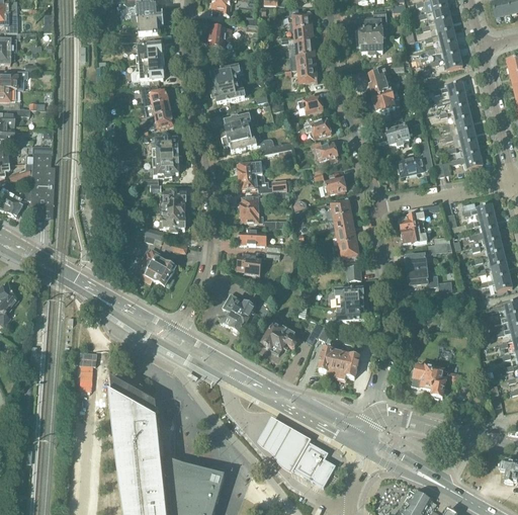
[(2,1),(0,1),(0,13),(7,14),(16,13),(16,2),(14,2),(14,0),(2,0),(2,1)]
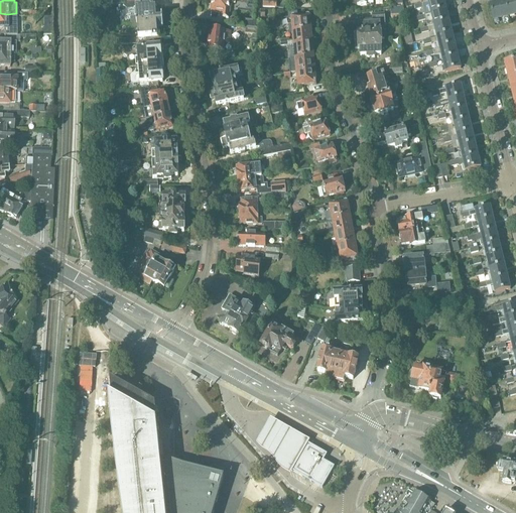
[(125,2),(123,2),(123,4),(126,7),(128,7),(128,14),(130,14),(131,22),(159,20),(162,19),(162,14),(161,5),(147,6),(146,0),(125,2)]
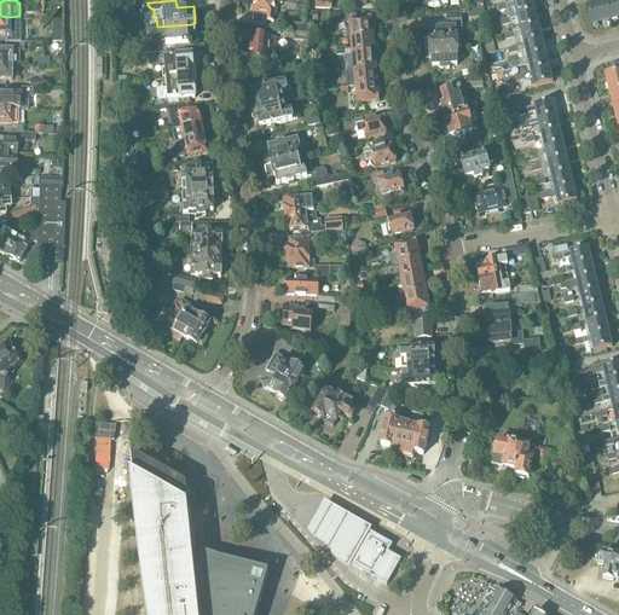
[(255,0),(254,10),(265,11),(265,12),(267,12),(267,18),(275,18),(276,0),(255,0)]
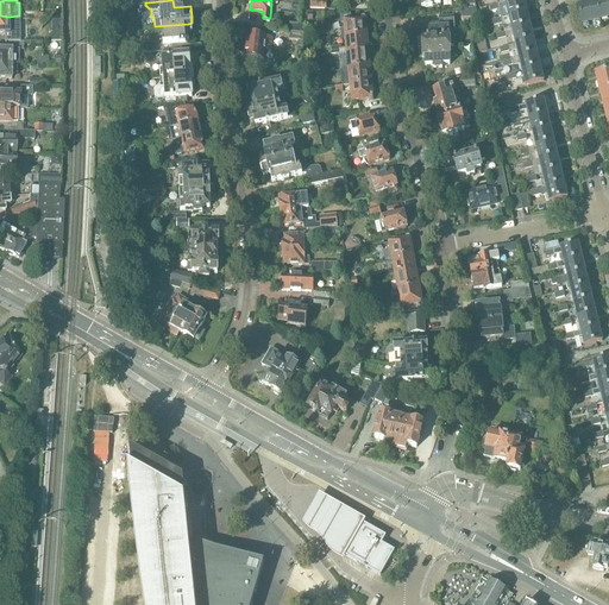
[(504,0),(489,4),(490,8),(500,7),(501,16),(501,17),(508,14),(527,10),(525,0),(504,0)]
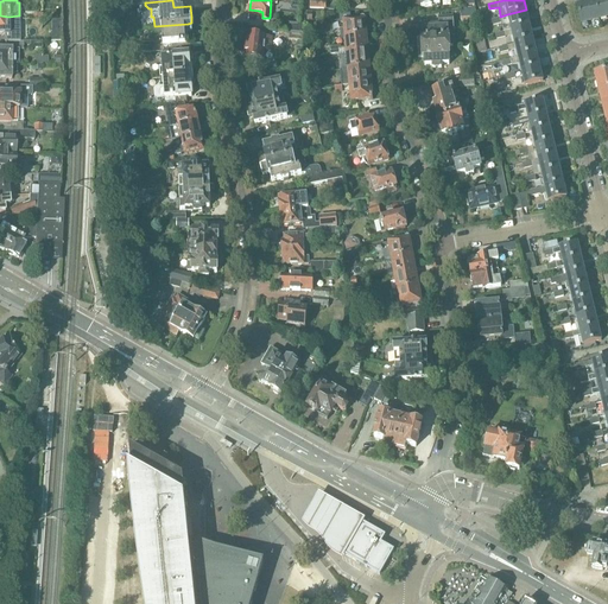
[(582,0),(577,1),(581,19),(590,17),(590,13),(597,12),(594,0),(582,0)]
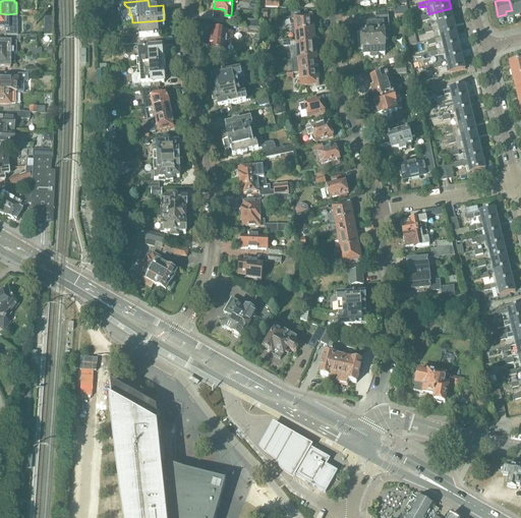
[(509,0),(512,10),(513,13),(520,11),(520,8),(520,0),(509,0)]
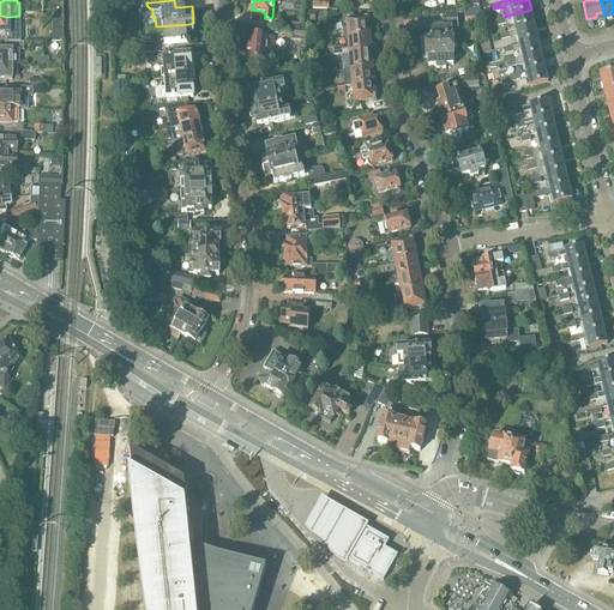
[(512,14),(505,17),(506,20),(509,29),(509,30),(516,29),(535,24),(531,10),(512,14)]
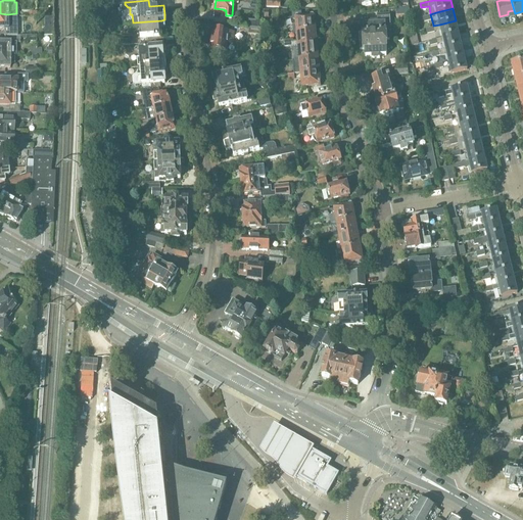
[(301,9),(292,10),(292,17),(295,16),(296,21),(293,21),(294,31),(296,31),(297,31),(315,29),(314,14),(314,13),(313,13),(312,13),(311,14),(302,15),(301,9)]
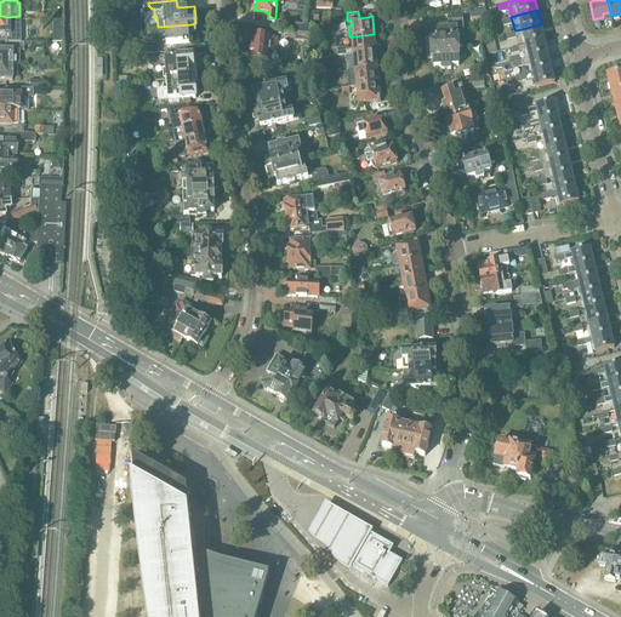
[(431,35),(426,36),(426,46),(457,45),(462,44),(462,34),(462,33),(463,33),(462,13),(448,15),(449,23),(439,23),(439,27),(432,27),(432,35),(431,35)]
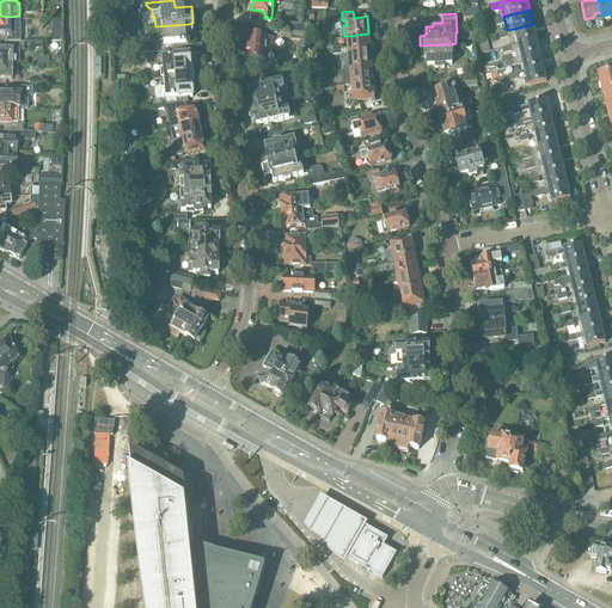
[(8,17),(0,16),(0,31),(4,32),(4,40),(5,40),(19,40),(19,16),(8,17)]
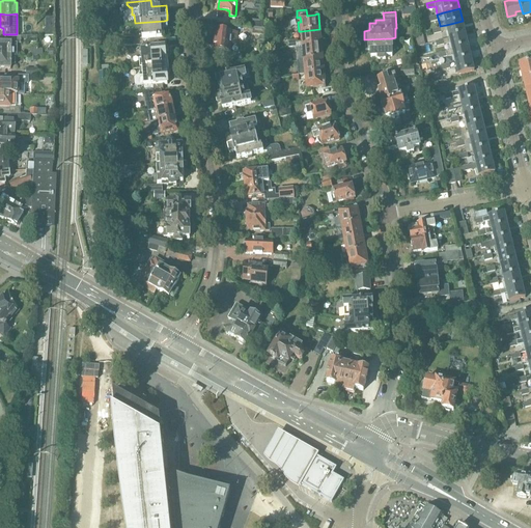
[(164,21),(135,23),(135,29),(142,29),(142,37),(168,35),(168,26),(167,20),(164,21)]
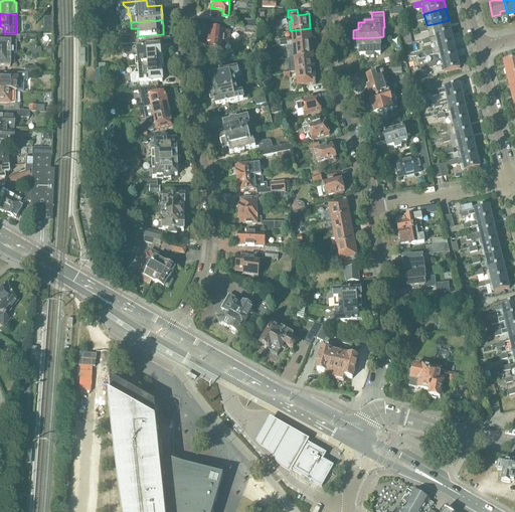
[(449,20),(433,24),(436,35),(452,32),(449,20)]
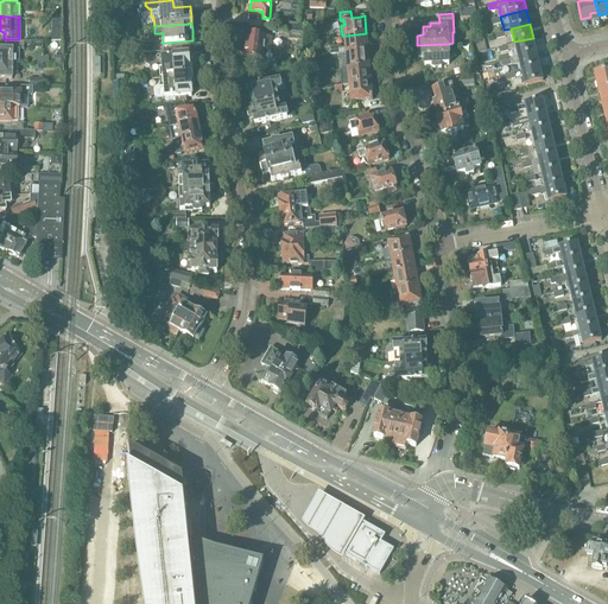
[(244,49),(244,55),(252,56),(252,55),(264,57),(265,46),(271,48),(271,40),(272,33),(251,31),(246,31),(246,36),(245,39),(244,40),(244,44),(245,46),(244,49)]
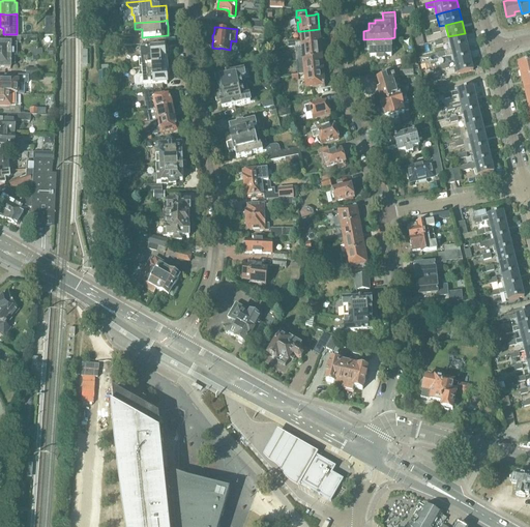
[(295,39),(287,39),(287,47),(295,46),(302,46),(321,44),(319,29),(301,31),(301,39),(295,40),(295,39)]
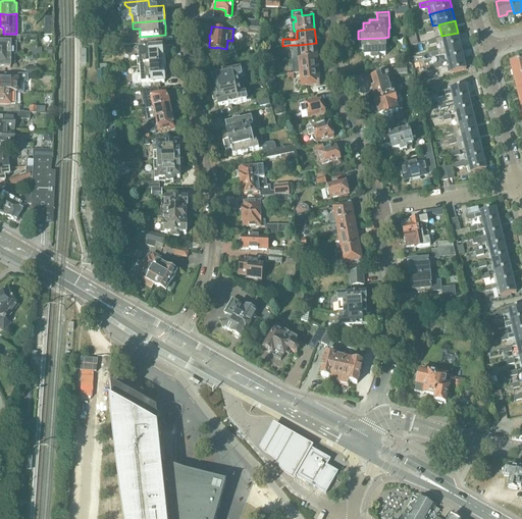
[(415,32),(408,37),(410,44),(417,42),(415,32)]
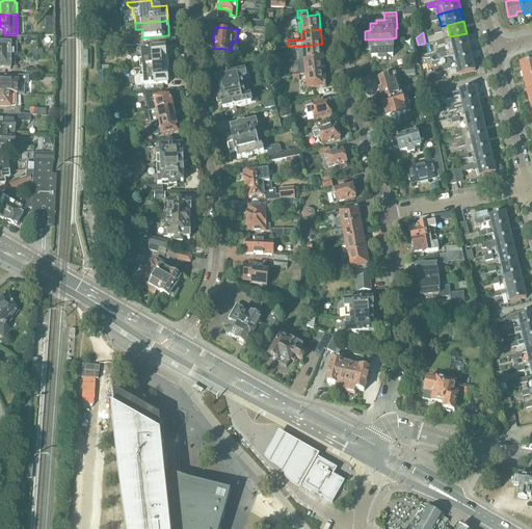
[(467,33),(450,36),(453,48),(469,45),(467,33)]
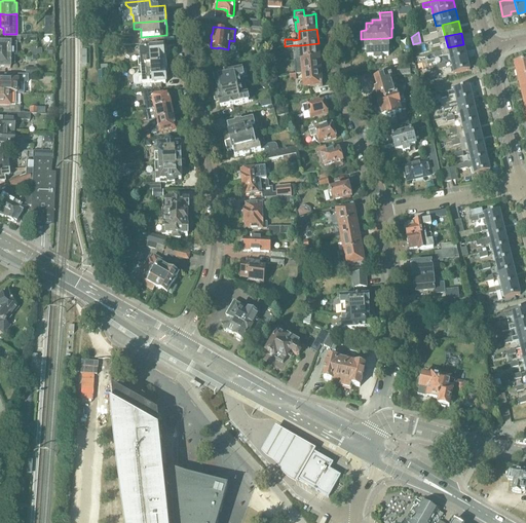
[(0,52),(10,53),(14,53),(16,53),(16,40),(20,40),(20,34),(16,34),(4,34),(4,40),(0,39),(0,52)]
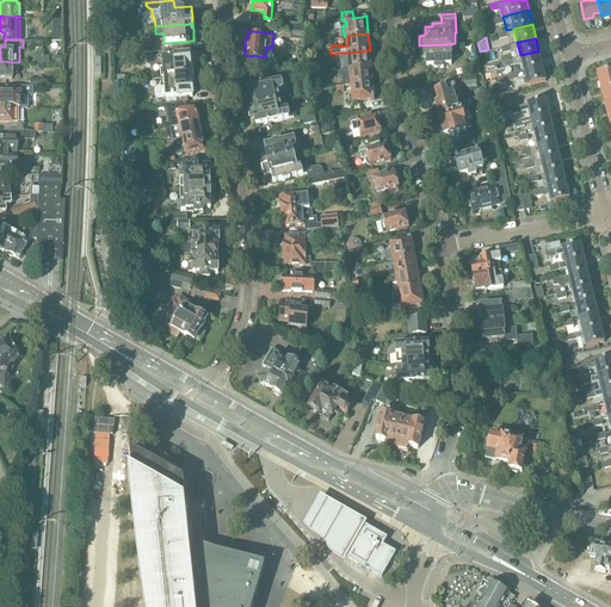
[(450,44),(419,45),(420,55),(425,55),(426,55),(426,63),(433,63),(434,66),(443,64),(443,62),(451,62),(451,61),(450,44)]
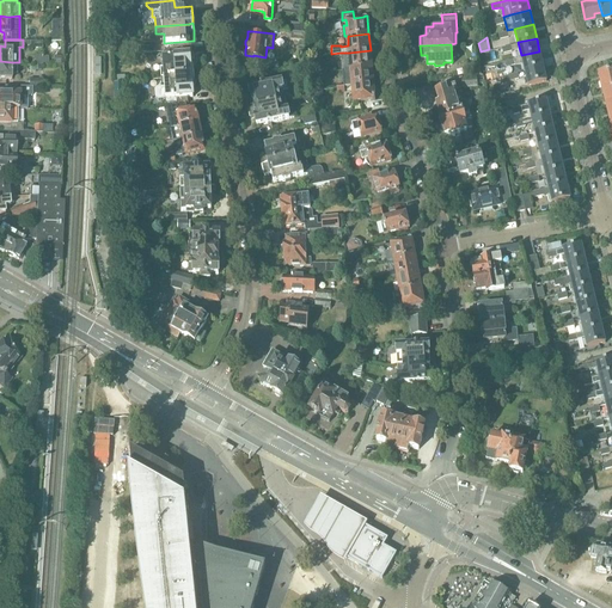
[(349,53),(341,53),(342,69),(350,68),(372,66),(371,50),(349,53)]
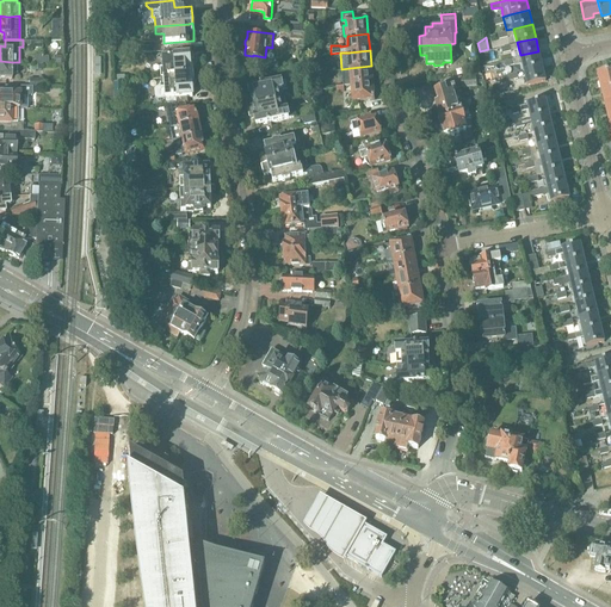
[(520,55),(505,59),(506,64),(522,61),(523,69),(542,64),(538,51),(520,55)]
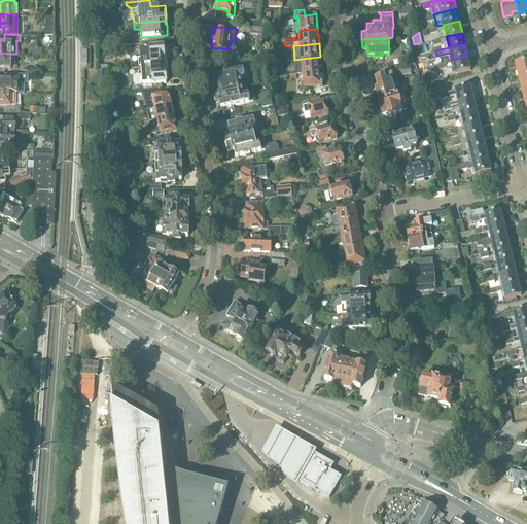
[(146,46),(141,47),(142,65),(167,63),(167,55),(165,55),(164,45),(146,46)]
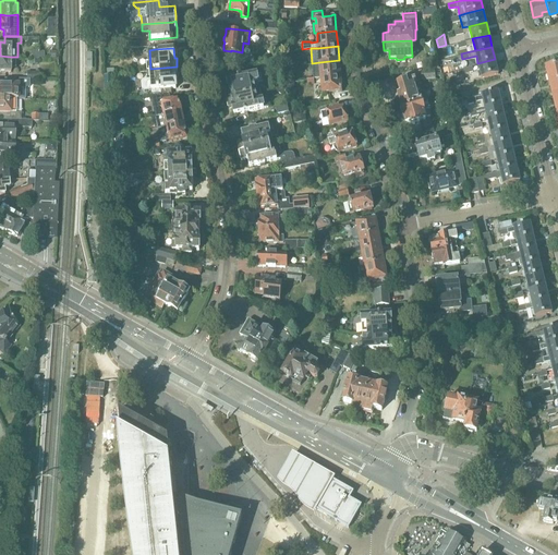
[(0,70),(10,70),(10,65),(15,65),(15,57),(11,57),(0,56),(0,70)]
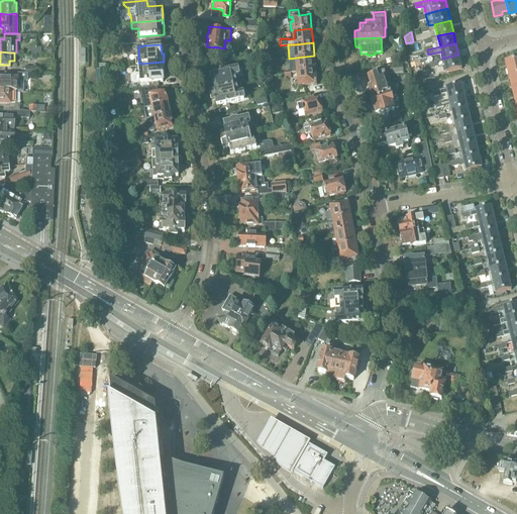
[(405,52),(395,54),(395,55),(396,61),(396,63),(401,63),(406,63),(405,52)]
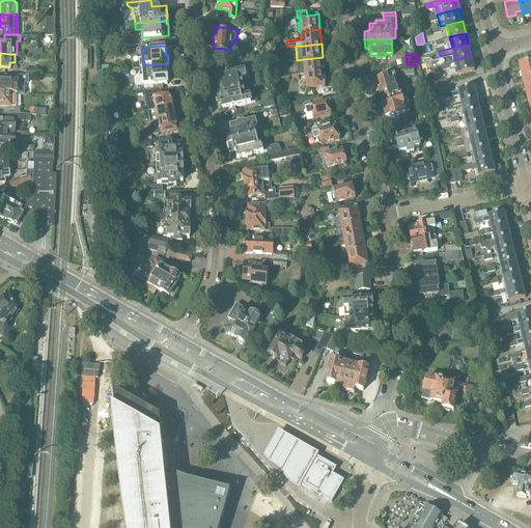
[(264,54),(252,57),(254,63),(267,61),(264,54)]
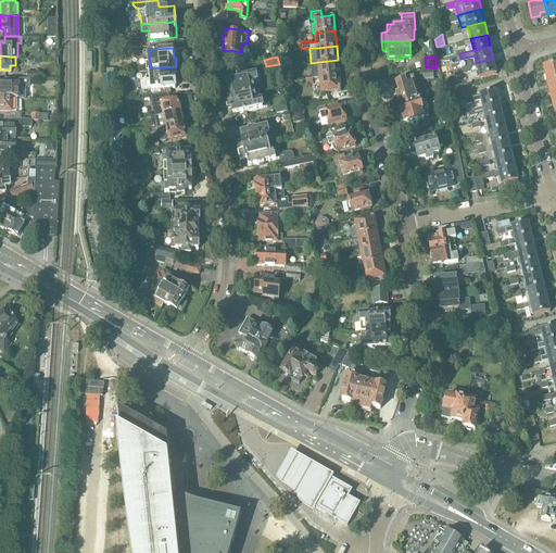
[(493,59),(476,63),(479,76),(496,72),(493,59)]
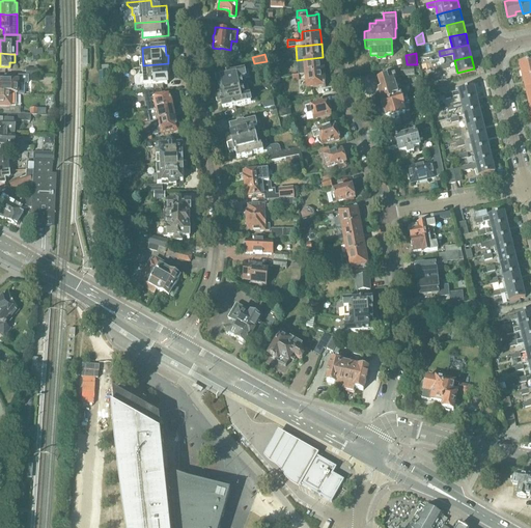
[(304,59),(297,60),(299,74),(305,73),(324,71),(324,68),(323,57),(304,59)]
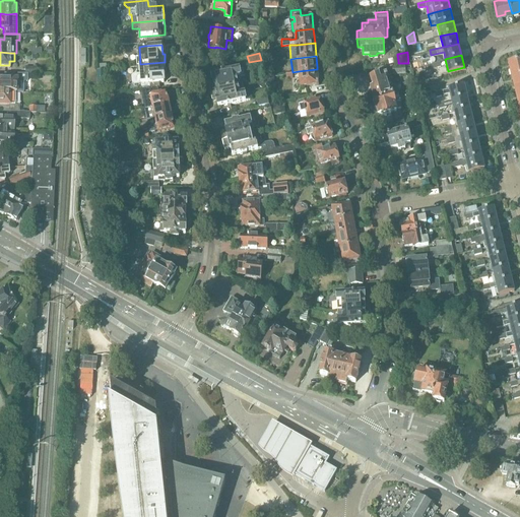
[(509,60),(512,73),(519,71),(519,57),(509,60)]
